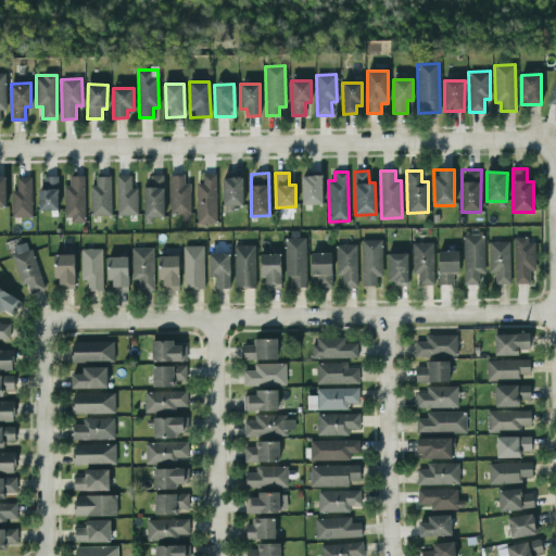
[(216,174),(202,174),(203,184),(197,184),(197,224),(216,224),(216,174)]
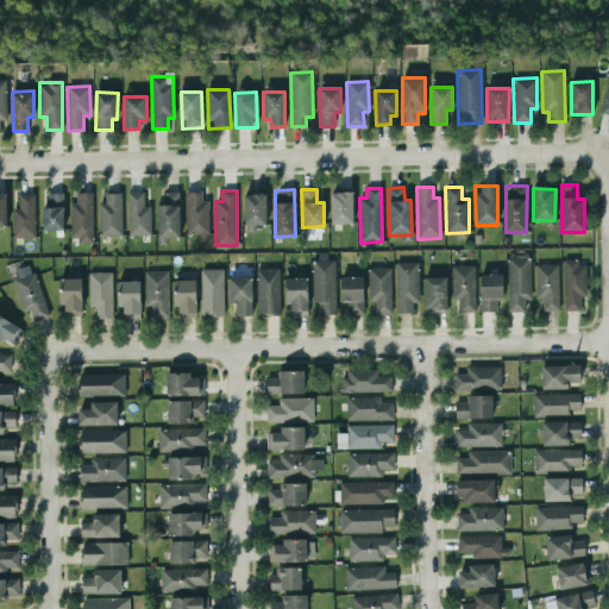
[(151,236),(150,206),(144,206),(144,192),(127,192),(129,236),(151,236)]
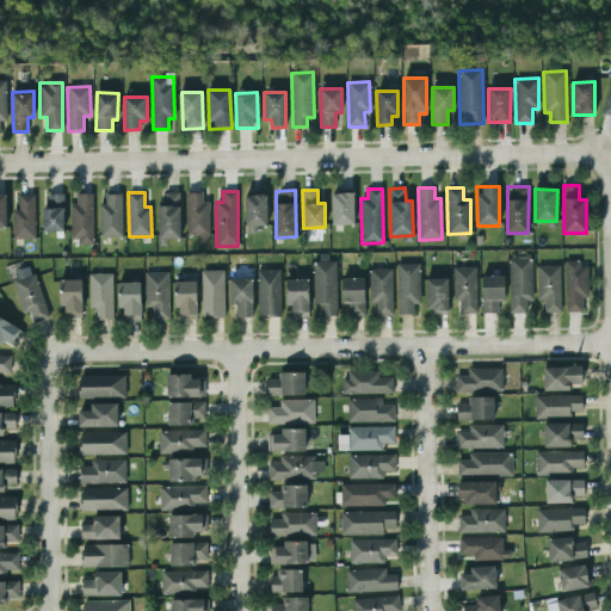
[(179,239),(180,192),(164,192),(164,205),(159,205),(158,239),(179,239)]
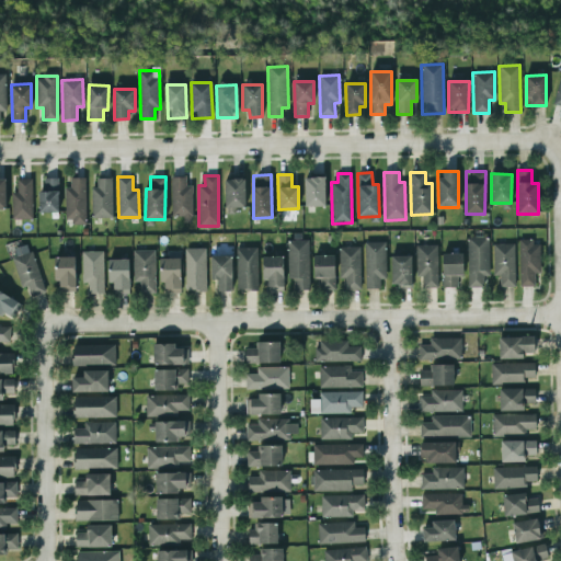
[(192,185),(186,185),(186,176),(171,176),(171,217),(192,217),(192,185)]
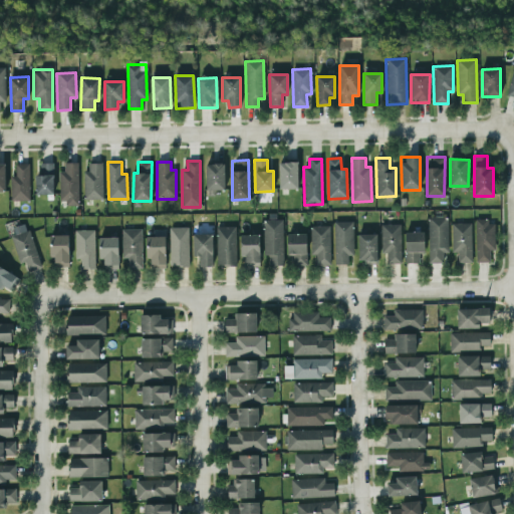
[(279,190),(298,189),(297,162),(278,163),(279,190)]
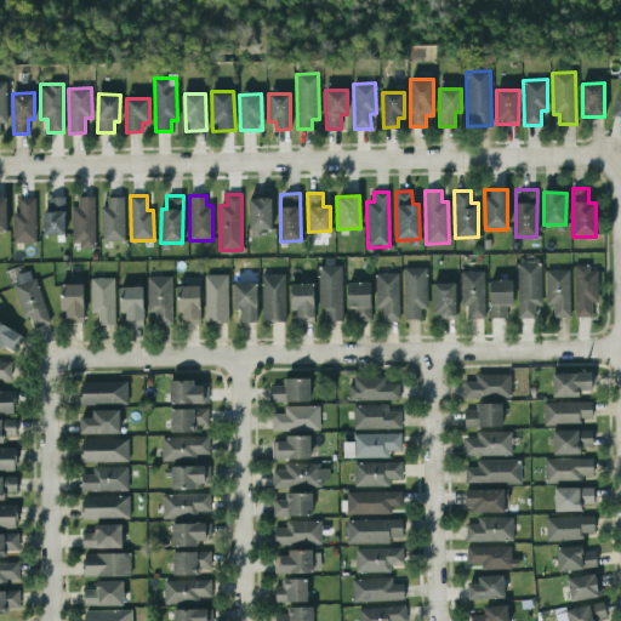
[(43,212),(43,235),(66,235),(64,197),(49,198),(49,212),(43,212)]
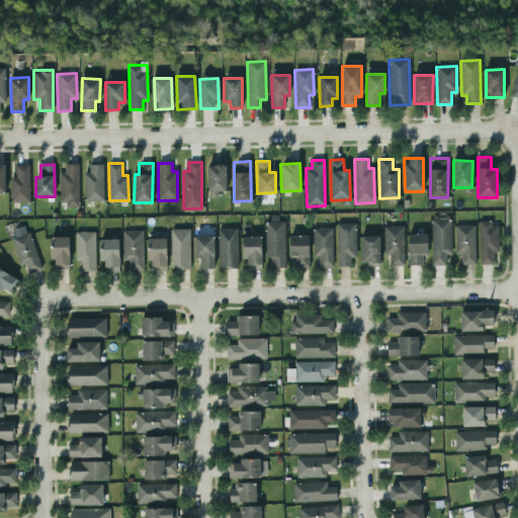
[(79,207),(79,164),(65,164),(65,173),(59,173),(60,208),(79,207)]
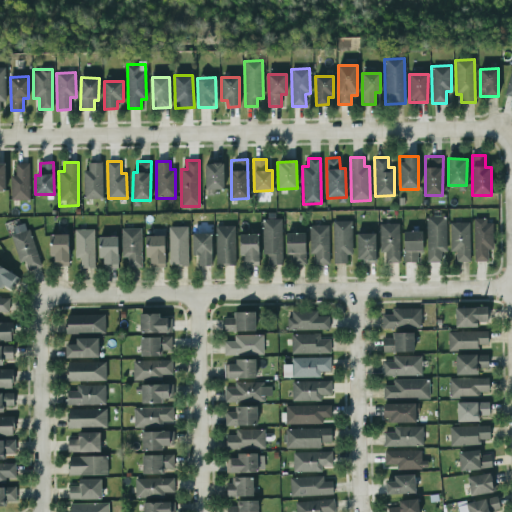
[(83,199),(102,199),(102,162),(88,163),(88,172),(83,172),(83,199)]
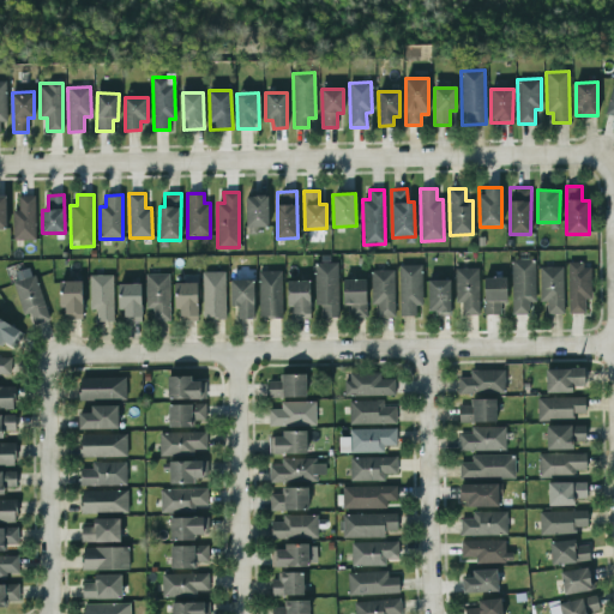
[(13,240),(35,240),(34,196),(18,196),(18,210),(12,210),(13,240)]
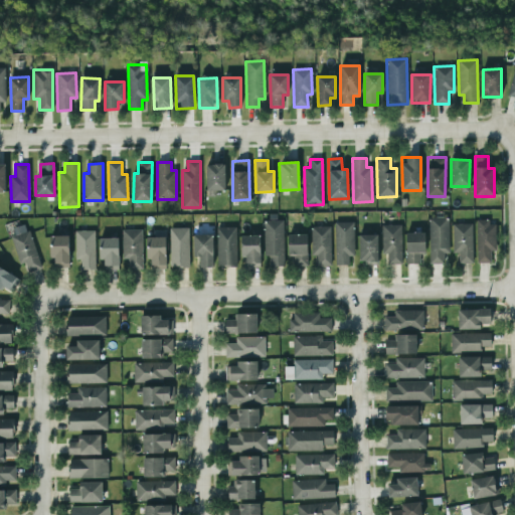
[(206,191),(224,190),(224,164),(206,164),(206,191)]
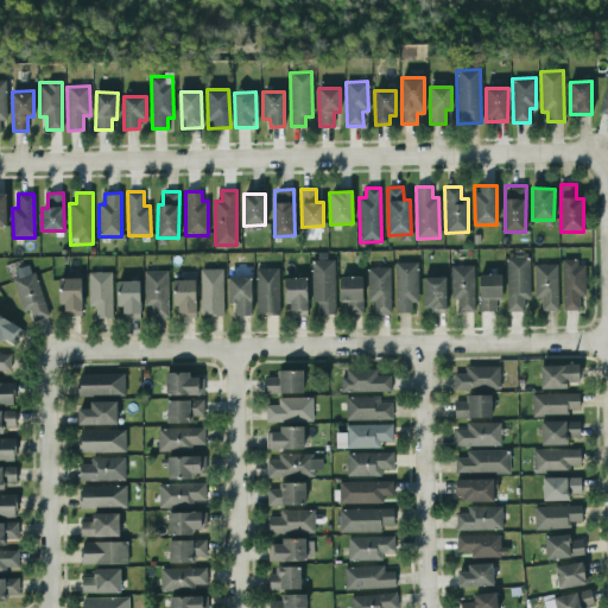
[(530,299),(529,258),(506,258),(507,312),(524,311),(524,299),(530,299)]
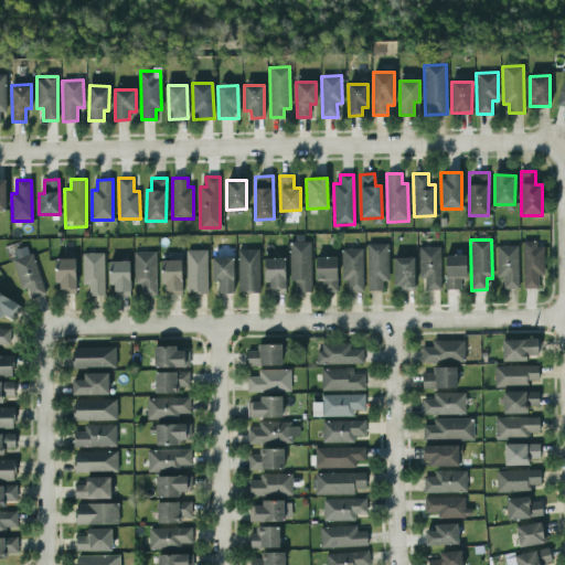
[(289,242),(289,281),(295,280),(295,292),(311,291),(310,242),(289,242)]
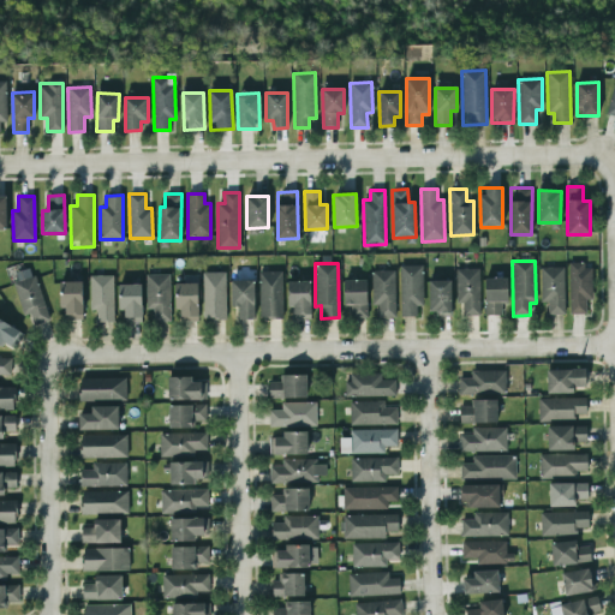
[(568,264),(569,315),(586,314),(585,300),(592,299),(591,264),(568,264)]
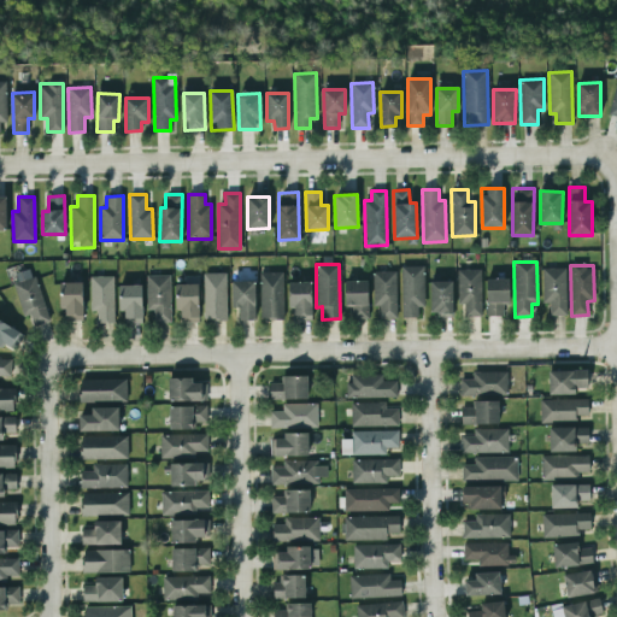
[(423,266),(401,266),(403,318),(418,318),(417,307),(424,307),(423,266)]
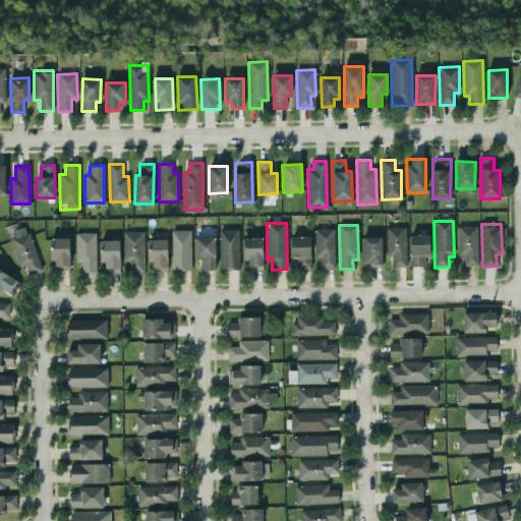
[(13,231),(15,238),(11,239),(19,268),(24,266),(27,276),(41,272),(26,227),(13,231)]
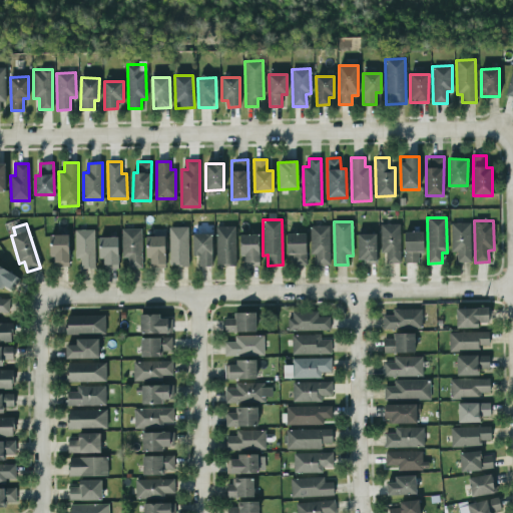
[(471,263),(470,223),(451,223),(451,252),(457,252),(457,263),(471,263)]
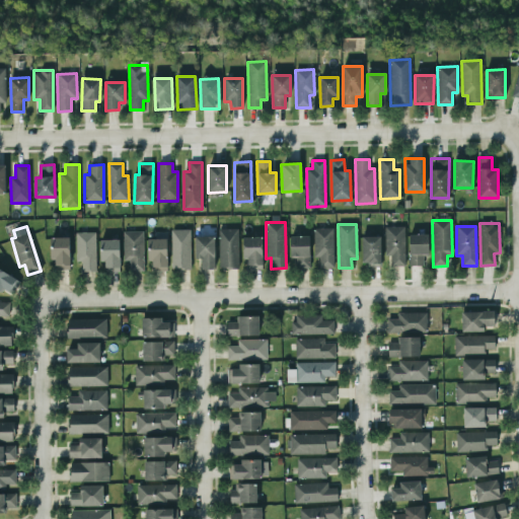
[(404,266),(403,227),(384,227),(384,256),(390,256),(390,267),(404,266)]
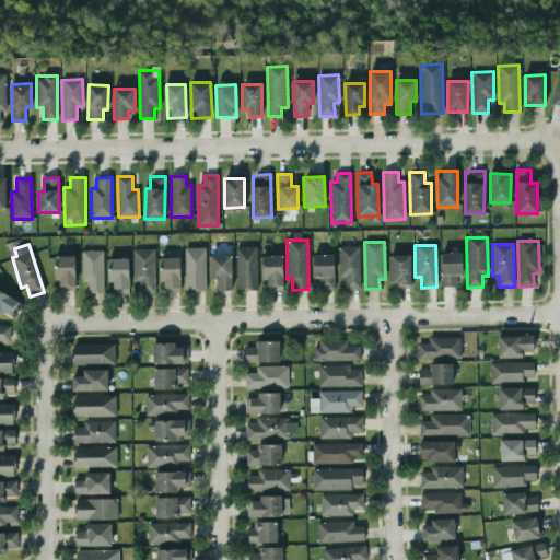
[(359,246),(338,246),(339,278),(342,278),(342,289),(360,289),(359,246)]
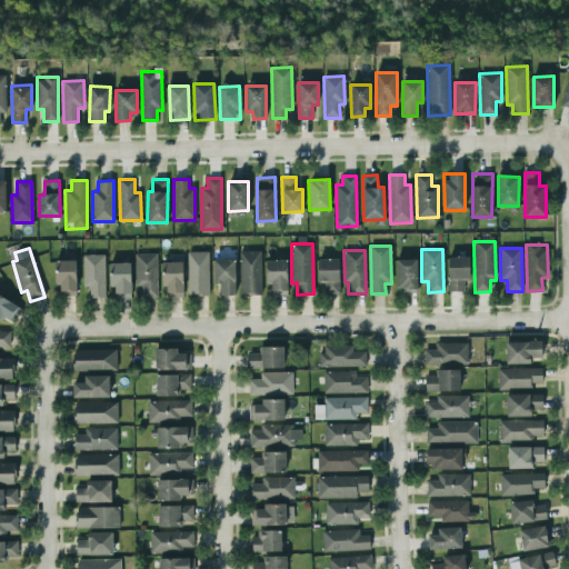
[(187,252),(188,296),(209,295),(208,251),(187,252)]
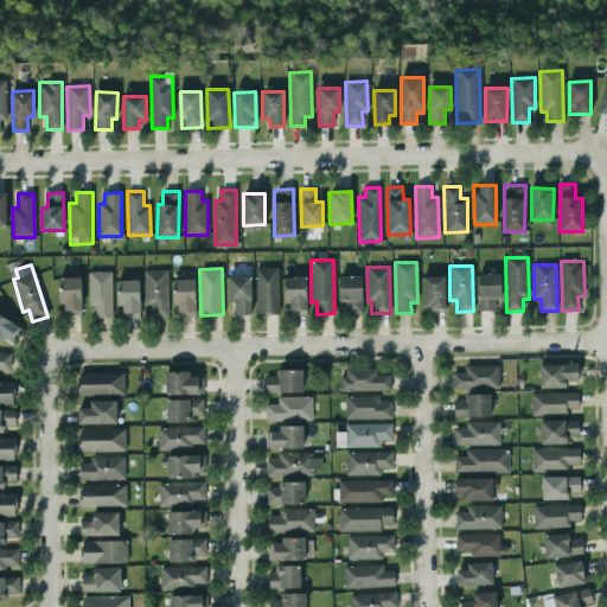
[(255,268),(256,314),(279,314),(279,268),(255,268)]
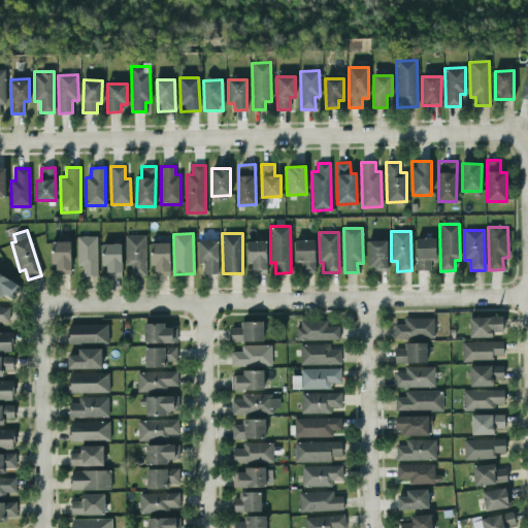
[(125,236),(125,266),(132,266),(132,276),(146,276),(145,235),(125,236)]
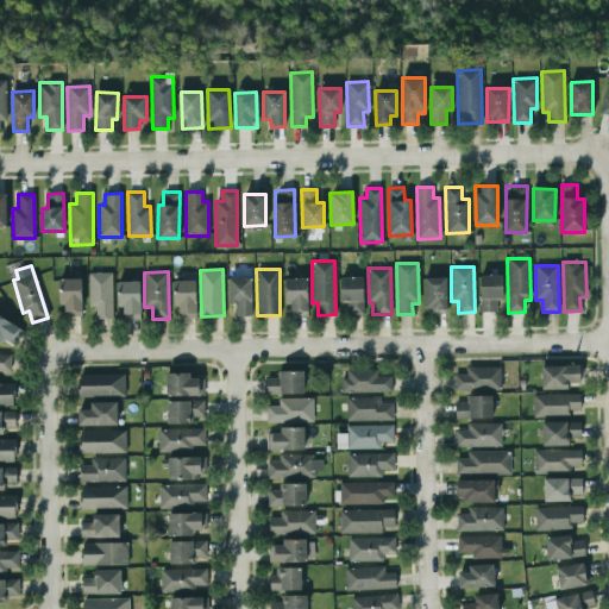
[(112,319),(112,272),(88,274),(89,307),(95,307),(95,319),(112,319)]
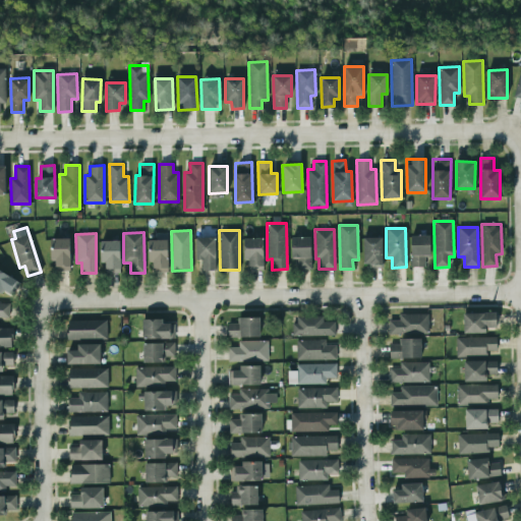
[(411,235),(411,267),(424,267),(424,255),(429,255),(429,235),(411,235)]
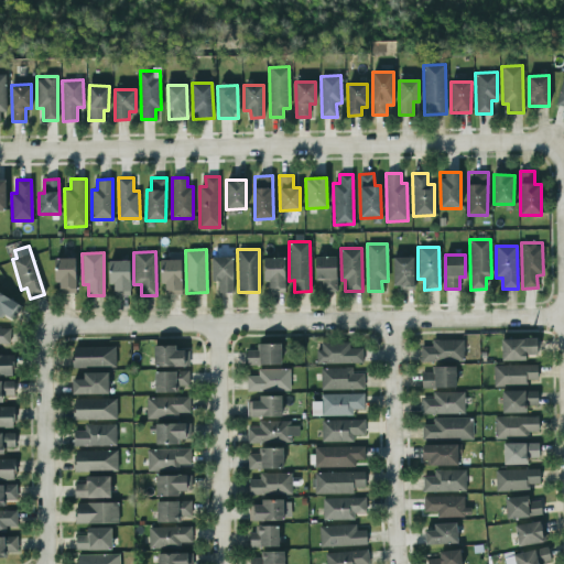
[(336,257),(315,257),(315,281),(321,280),(321,292),(336,291),(336,257)]
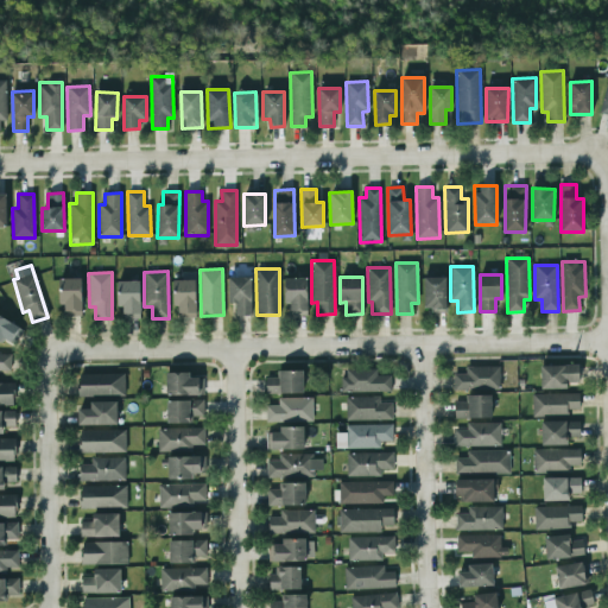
[(445,277),(423,278),(424,310),(447,309),(445,277)]
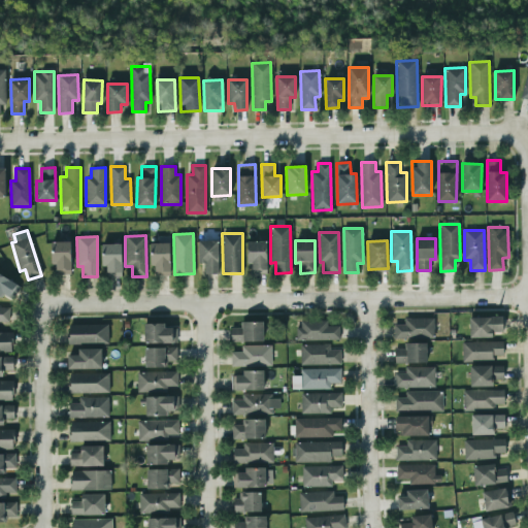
[(70,241),(51,242),(52,265),(56,265),(56,274),(71,274),(70,241)]
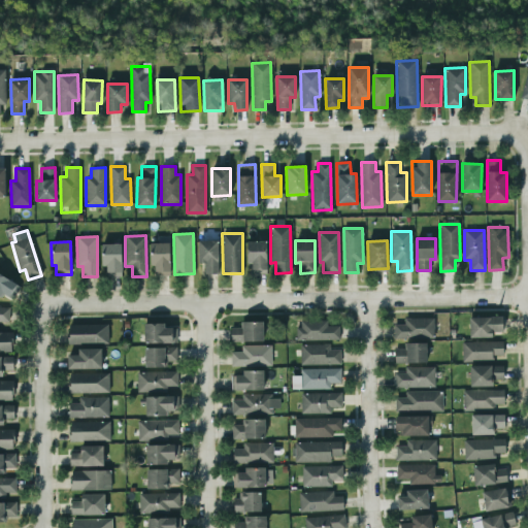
[(219,241),(198,241),(197,264),(204,264),(204,274),(218,274),(219,241)]
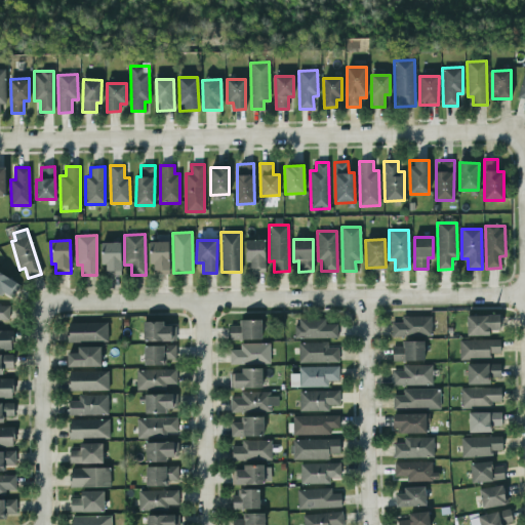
[(265,240),(245,240),(245,264),(249,263),(250,272),(266,272),(265,240)]
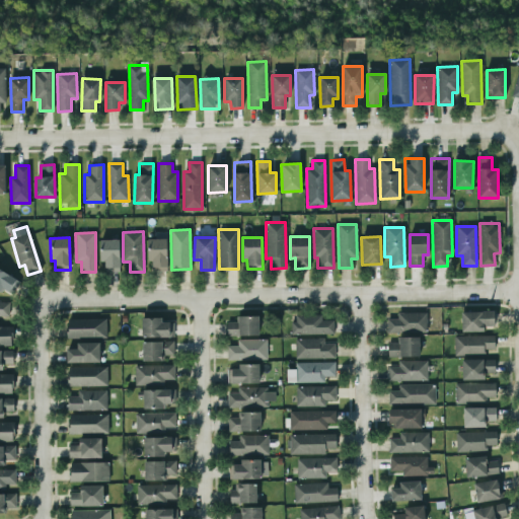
[(166,238),(147,239),(148,262),(152,262),(152,272),(167,272),(166,238)]
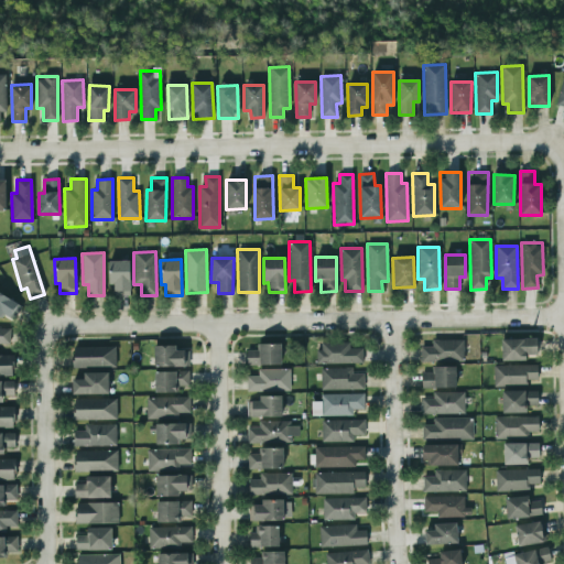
[(129,260),(108,261),(109,285),(115,285),(116,296),(130,295),(129,260)]
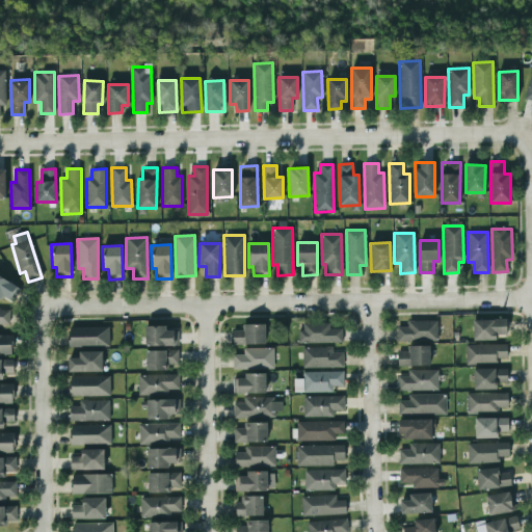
[(0,297),(9,303),(19,288),(0,275),(0,297)]
